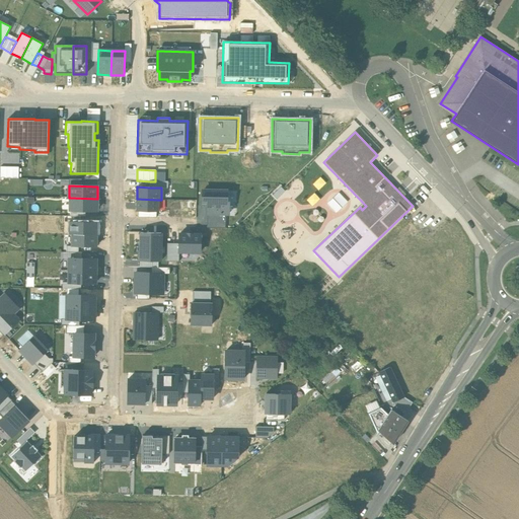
[(227,191),(203,191),(203,203),(208,203),(207,214),(225,214),(228,214),(229,202),(227,202),(227,191)]
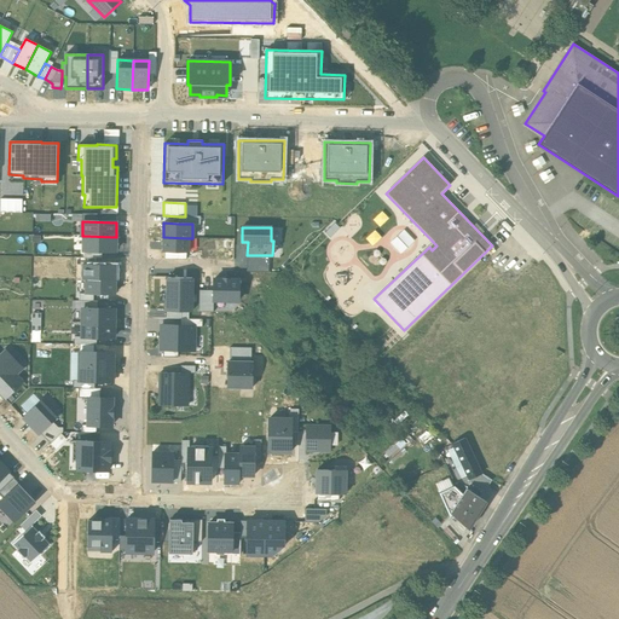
[(115,252),(116,237),(84,236),(84,250),(115,252)]
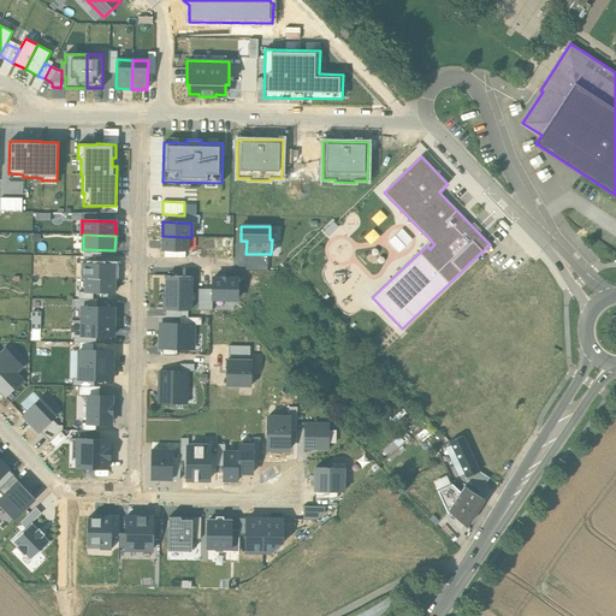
[(187,237),(163,236),(163,250),(187,252),(187,237)]
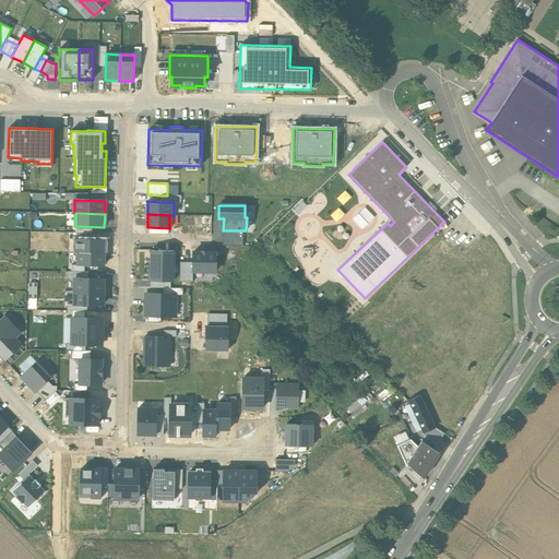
[(242,230),(223,230),(223,246),(242,246),(242,230)]
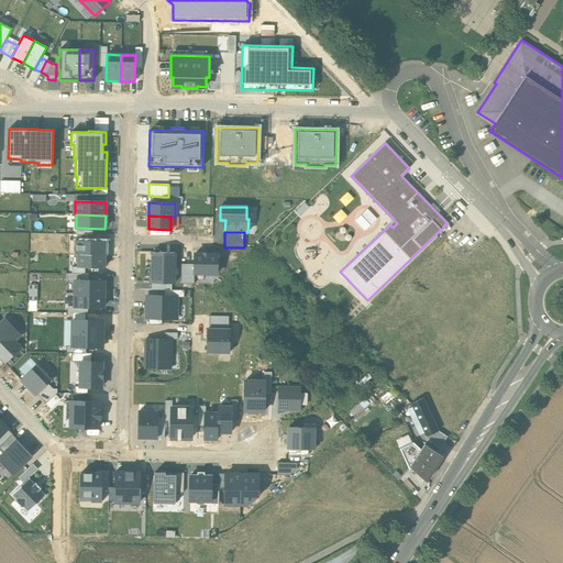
[(78,254),(105,255),(105,242),(87,241),(76,241),(76,254),(78,254)]
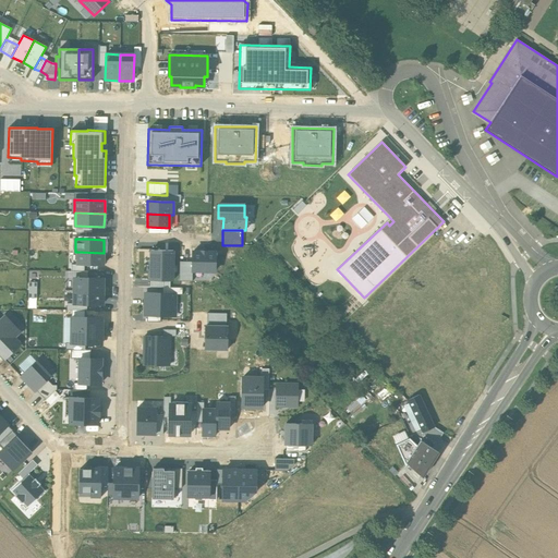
[(173,251),(150,251),(150,280),(172,281),(173,251)]
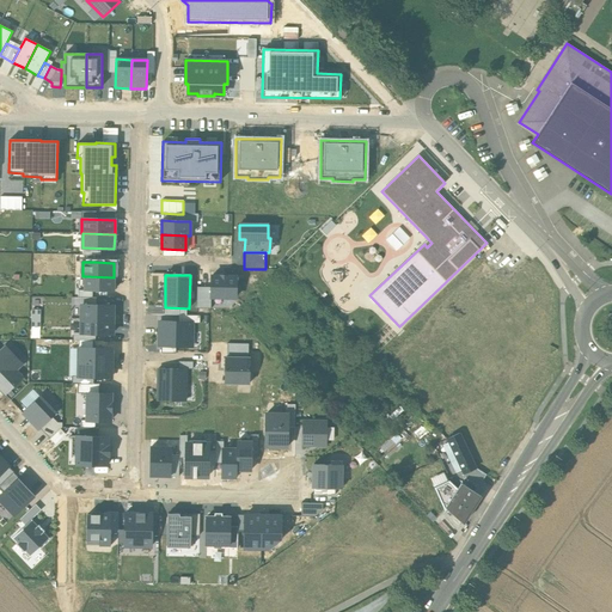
[(220,276),(212,276),(212,287),(212,298),(236,298),(236,276),(227,276),(227,275),(220,275),(220,276)]
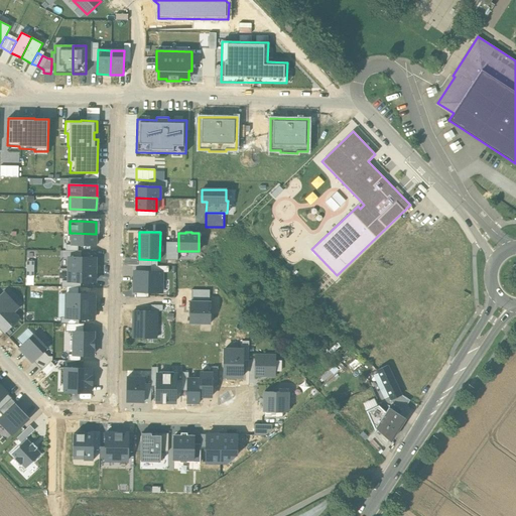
[(96,234),(72,233),(72,245),(96,246),(96,234)]
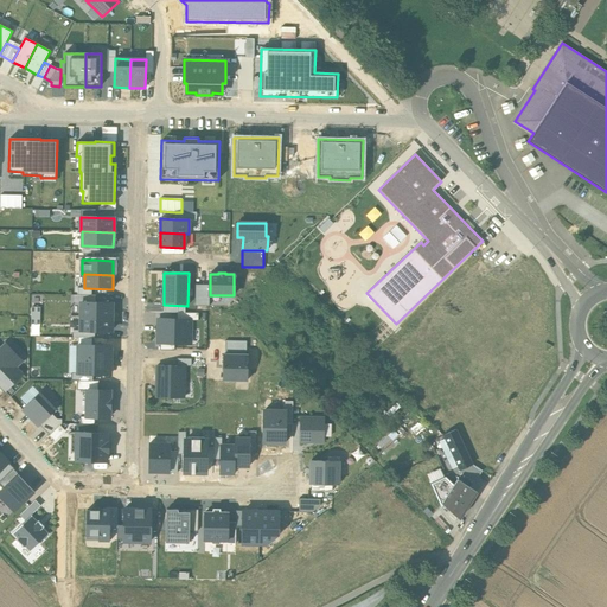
[(210,295),(210,285),(196,285),(195,306),(209,306),(210,295)]
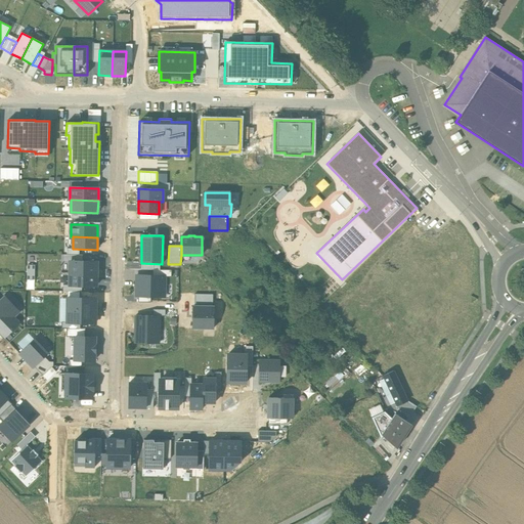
[(70,273),(96,274),(96,262),(70,261),(70,273)]
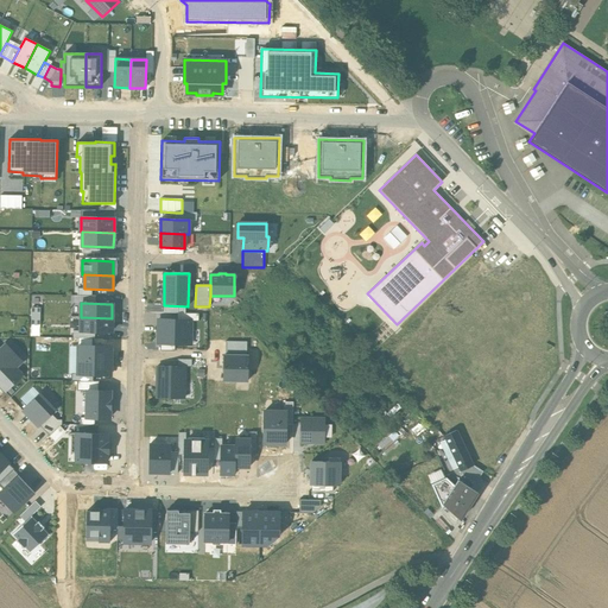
[(112,333),(112,318),(81,317),(81,331),(112,333)]
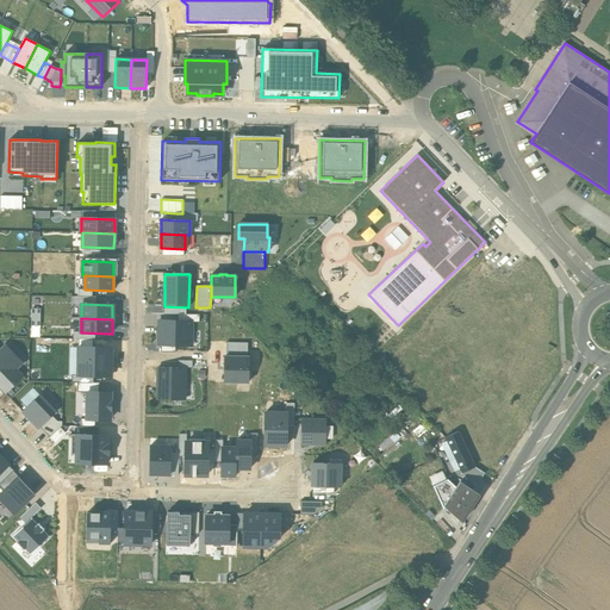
[(178,322),(159,321),(157,344),(161,344),(175,346),(192,346),(192,323),(192,322),(178,322)]
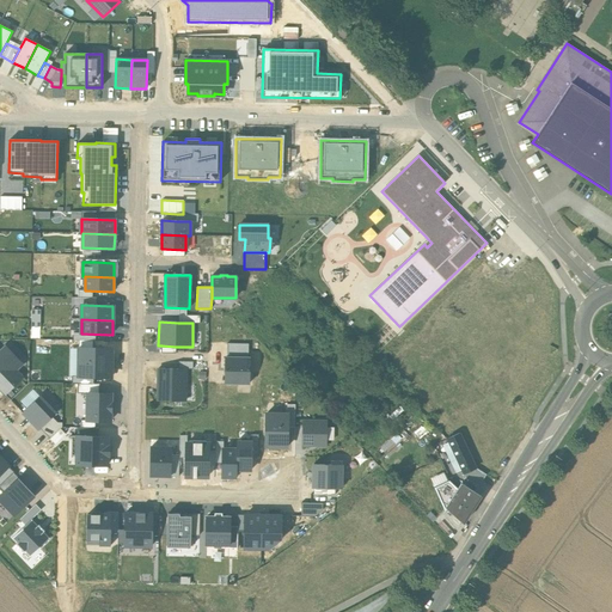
[(227,344),(227,359),(248,359),(249,344),(227,344)]
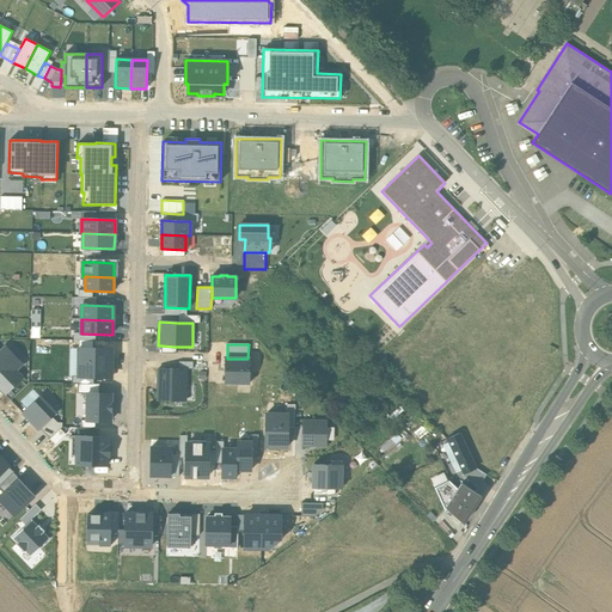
[(0,390),(5,395),(23,378),(16,371),(23,365),(5,347),(0,350),(0,390)]
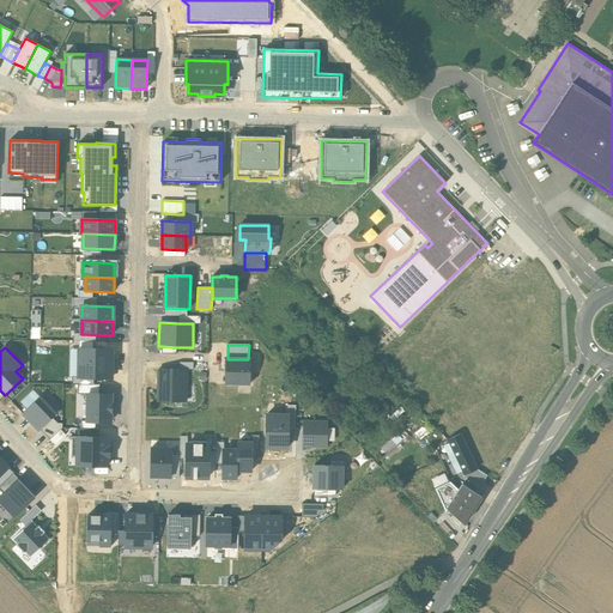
[(113,350),(79,349),(78,377),(111,377),(113,350)]
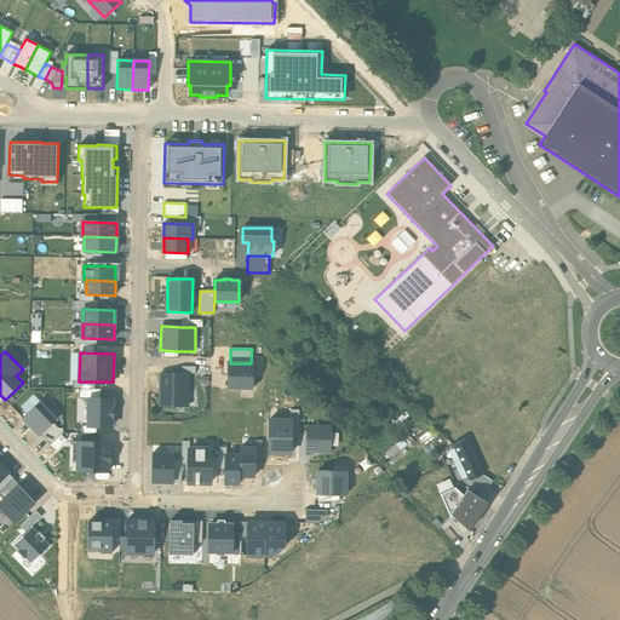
[(230,363),(228,363),(228,373),(229,373),(228,379),(228,389),(253,389),(253,363),(251,363),(230,363)]
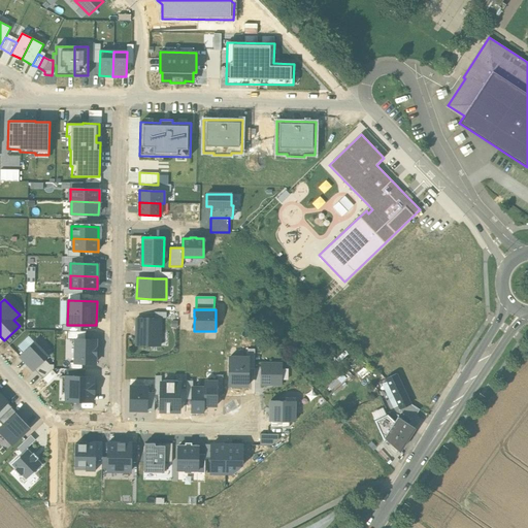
[(160,319),(136,318),(136,347),(160,347),(160,319)]
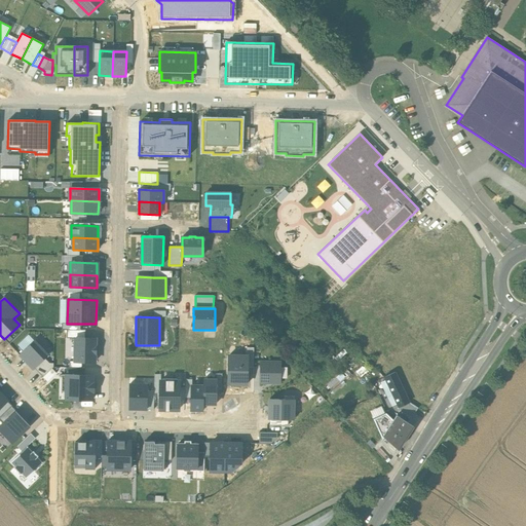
[(75,338),(74,362),(95,362),(96,339),(75,338)]
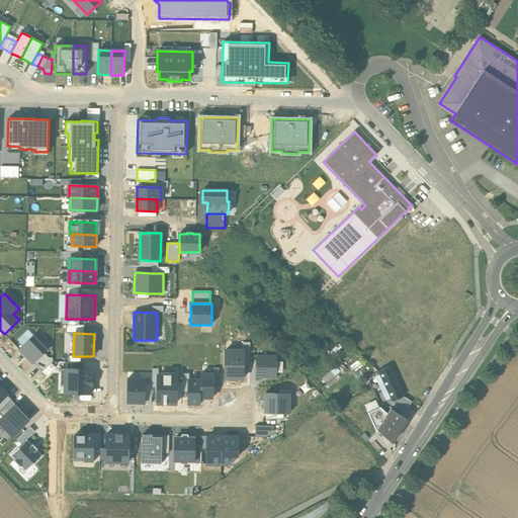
[(19,349),(32,364),(33,363),(45,353),(48,350),(33,336),(19,349)]
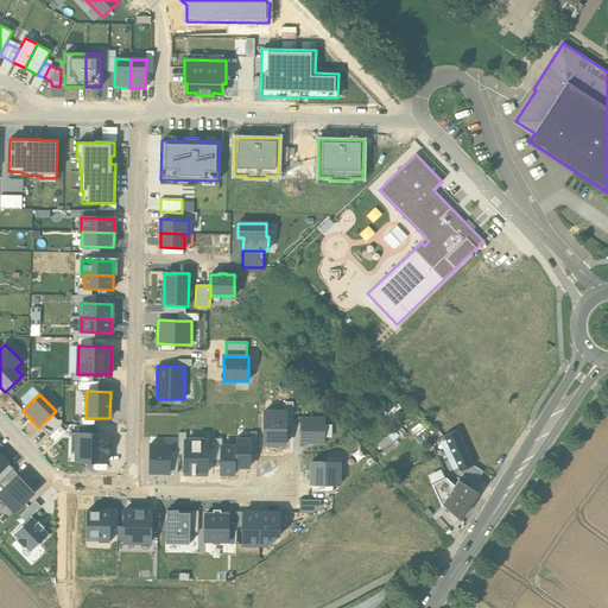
[(285,412),(265,411),(264,444),(285,444),(285,424),(286,412),(285,412)]
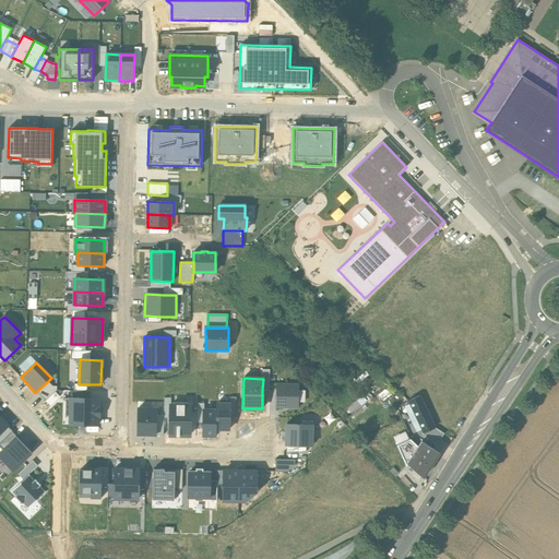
[(48,381),(36,392),(46,401),(57,391),(57,387),(52,387),(48,381)]
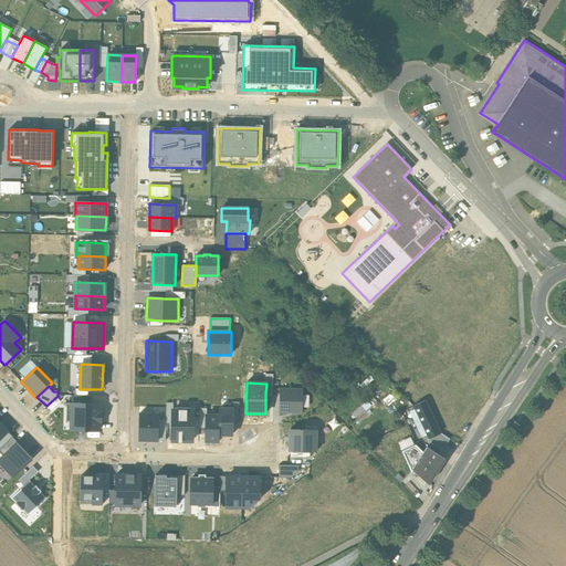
[(280,389),(279,412),(302,412),(302,390),(280,389)]
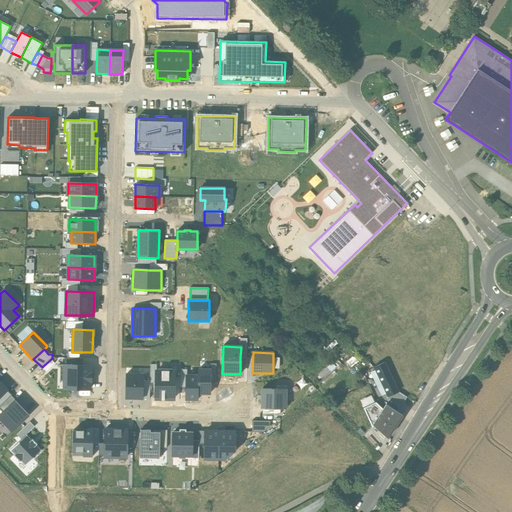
[(384,363),(374,368),(388,396),(398,391),(384,363)]
